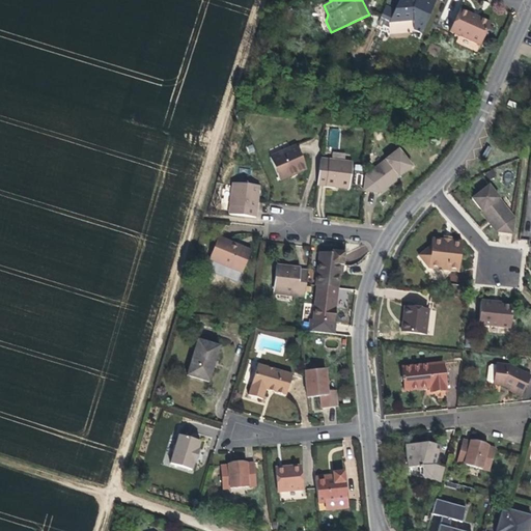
[(421,33),(436,0),(422,0),(422,1),(420,0),(399,0),(395,9),(386,5),(380,18),(386,20),(390,22),(389,23),(413,21),(414,30),(421,33)]
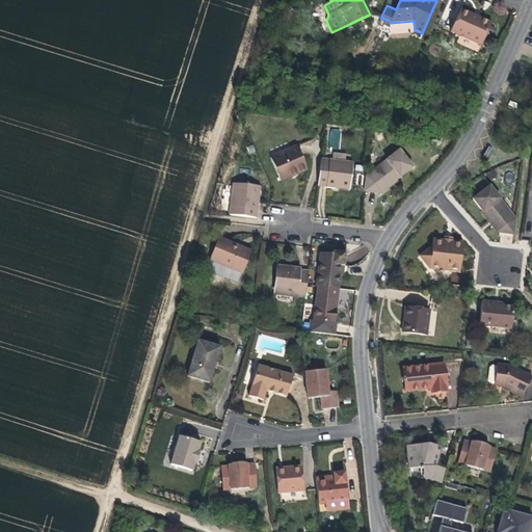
[(491,23),(478,17),(476,20),(469,16),(470,14),(460,9),(450,31),(481,45),(491,23)]
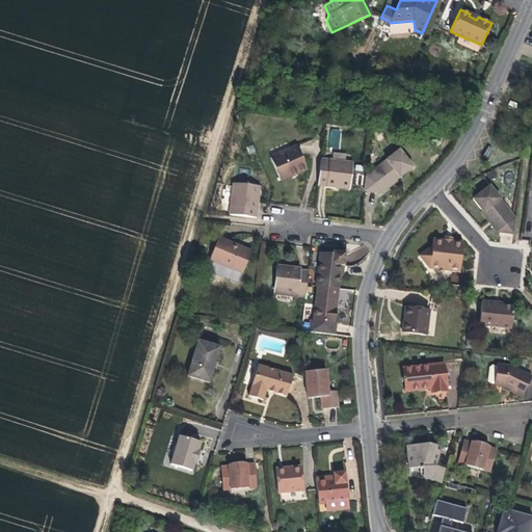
[(307,169),(300,155),(298,155),(295,148),(270,158),(281,181),(291,177),(290,175),(296,173),(297,174),(307,169)]
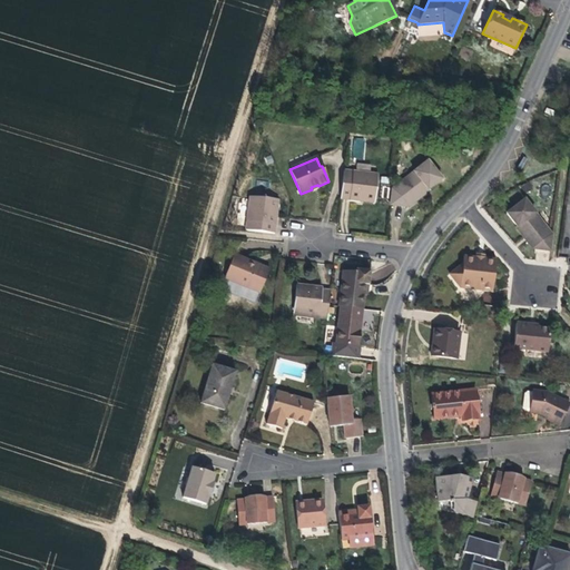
[(423,195),(442,179),(428,161),(393,189),(391,205),(406,207),(419,197),(420,198),(423,195)]
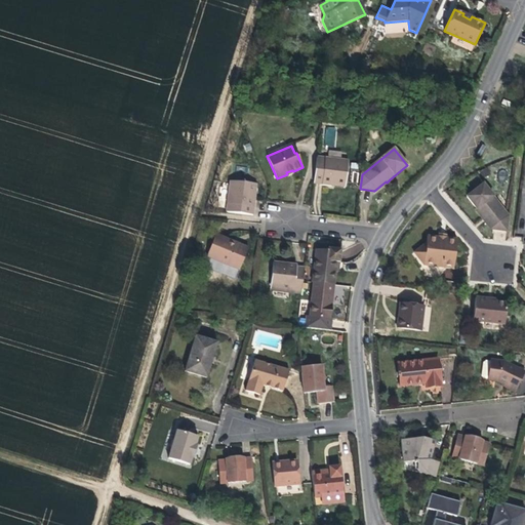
[(345,187),(348,161),(317,157),(314,183),(329,185),(345,187)]
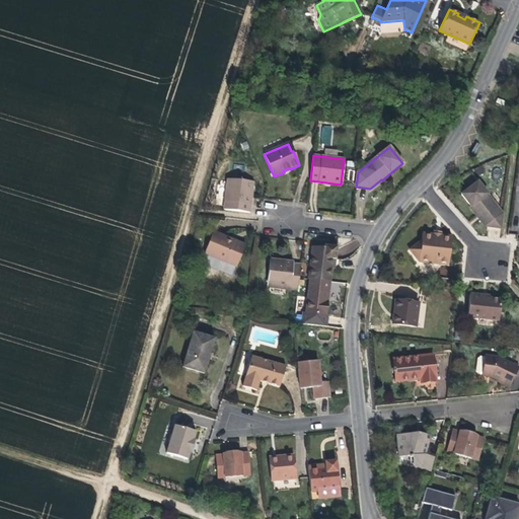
[(251,197),(253,181),(228,178),(224,210),(249,213),(251,197)]
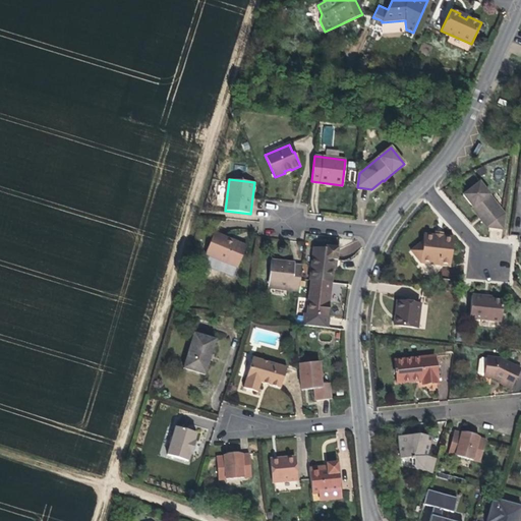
[(462,191),(466,187),(462,182),(458,186),(462,191)]
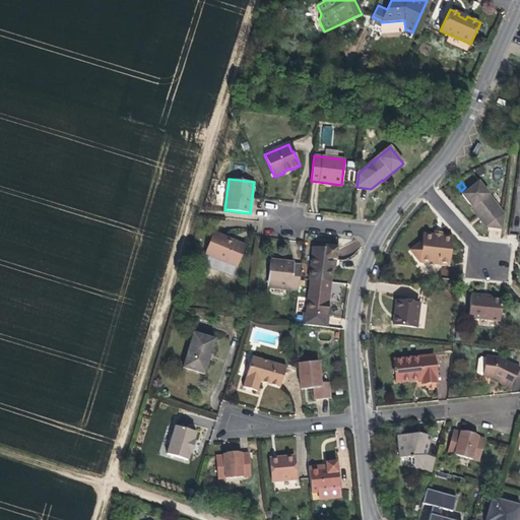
[(502,229),(504,214),(478,182),(462,195),(471,206),(471,207),(477,216),(478,215),(488,226),(502,229)]
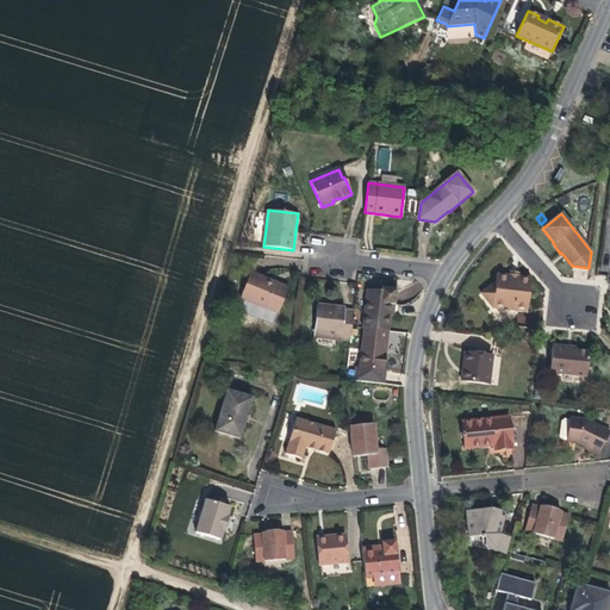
[(518,277),(520,271),(509,269),(509,275),(509,280),(517,281),(518,277)]
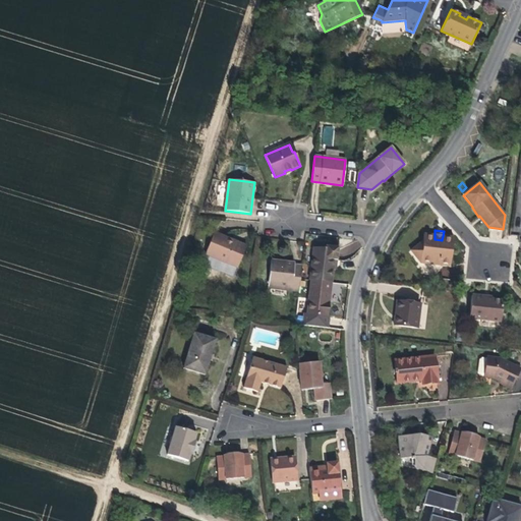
[(237,268),(246,246),(235,241),(234,243),(225,240),(226,238),(214,233),(206,254),(237,268)]
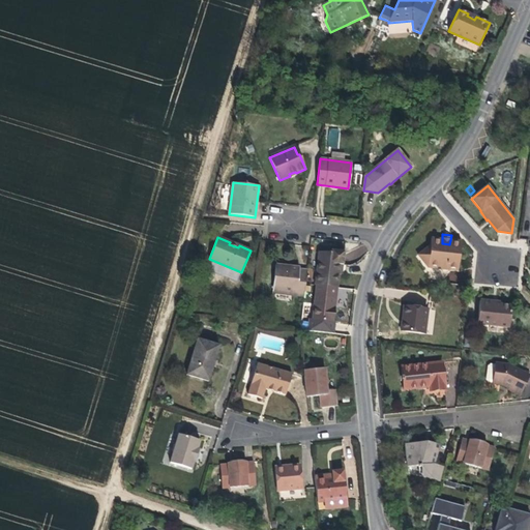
[(459,267),(461,241),(450,240),(449,244),(442,243),(442,239),(431,238),(430,245),(421,252),(429,261),(428,268),(447,270),(447,266),(459,267)]
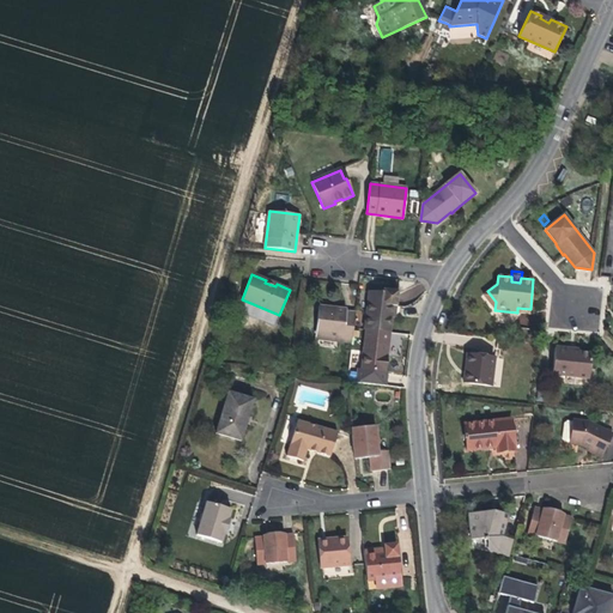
[(384,354),(387,333),(389,333),(392,317),(393,307),(396,307),(399,291),(383,290),(383,292),(369,291),(366,319),(365,329),(366,331),(362,370),(383,372),(386,354),(384,354)]
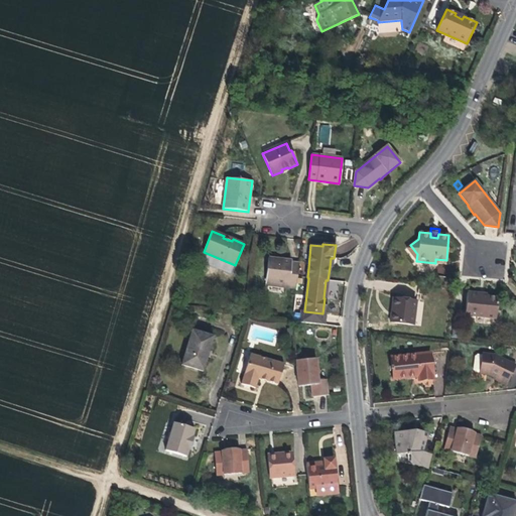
[(296,289),(298,264),(291,263),(278,261),(279,259),(269,258),(265,285),(296,289)]
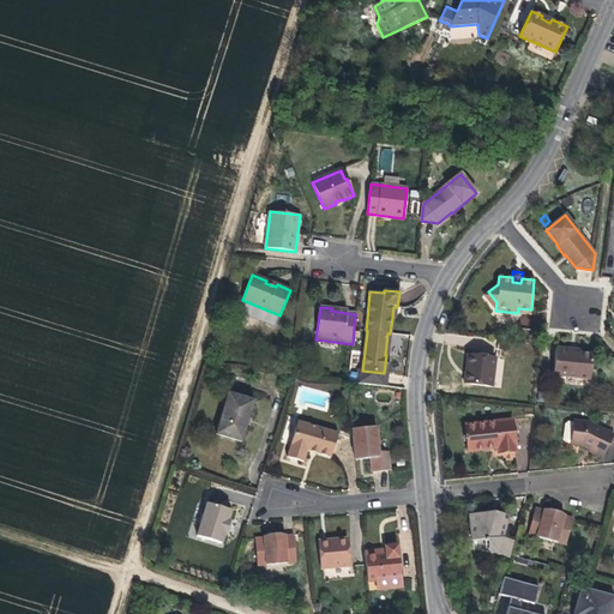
[(517,319),(518,317),(519,315),(521,315),(522,314),(530,314),(531,309),(518,308),(518,313),(509,320),(511,325),(517,319)]
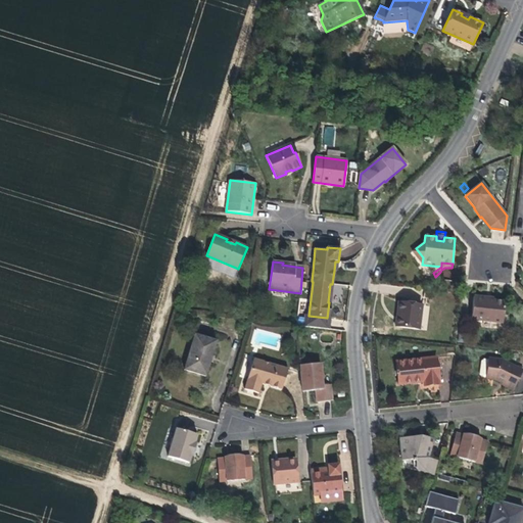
[(503,323),(505,301),(493,300),(485,299),(485,297),(474,296),(473,307),(475,312),(474,320),(503,323)]
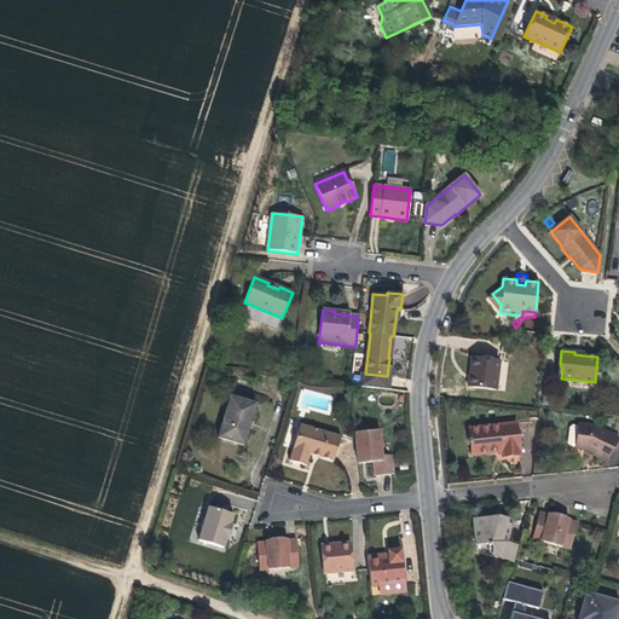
[(496,391),(499,360),(472,357),(470,368),(469,376),(474,376),(473,387),(496,391)]
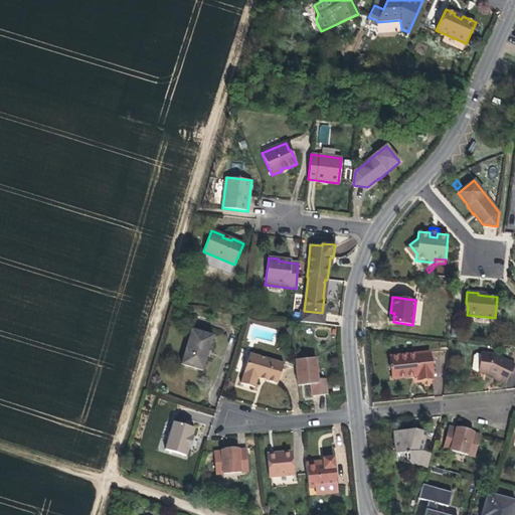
[(323,313),(322,313),(304,311),(301,310),(299,322),(324,325),(325,314),(323,313)]
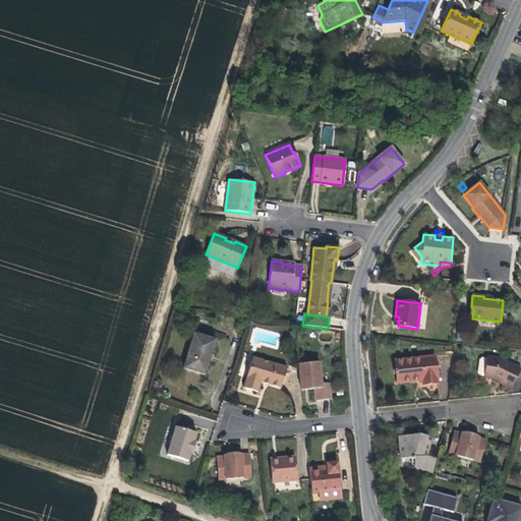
[(210,357),(216,340),(194,334),(183,368),(205,374),(210,357)]
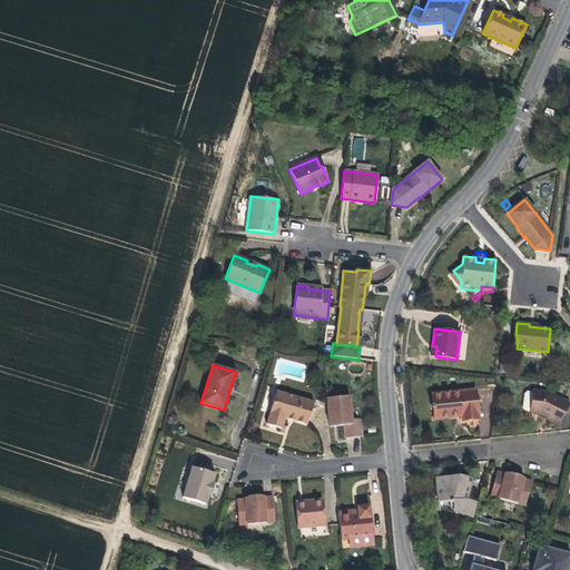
[(475,391),(475,390),(431,394),(432,403),(430,404),(431,410),(433,410),(434,419),(454,416),(462,416),(462,421),(478,419),(475,391)]
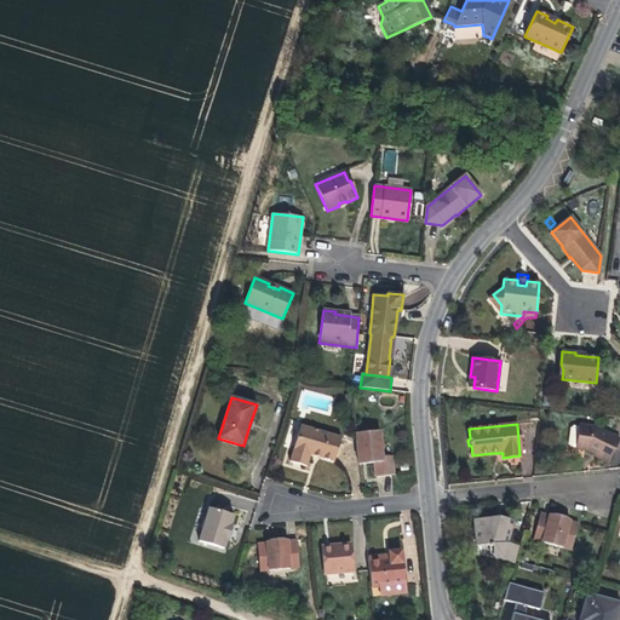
[(383,457),(380,431),(371,431),(362,425),(355,426),(356,432),(359,460),(373,459),(374,463),(375,477),(394,475),(391,455),(383,457)]
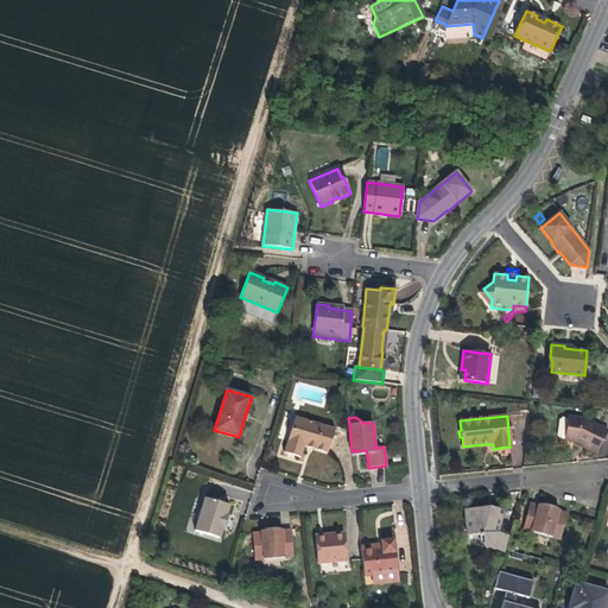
[(607,431),(583,419),(568,417),(568,418),(563,417),(559,419),(557,435),(559,438),(564,439),(577,442),(580,443),(583,444),(582,447),(586,448),(586,449),(596,454),(597,451),(607,431)]
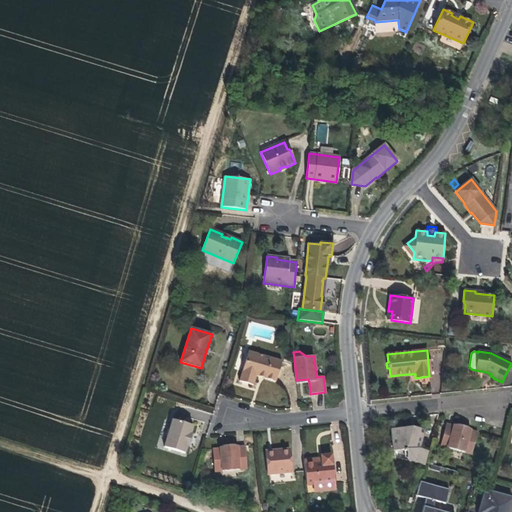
[(275,382),(282,361),(250,352),(239,381),(253,385),(256,376),(257,374),(265,376),(264,378),(275,382)]
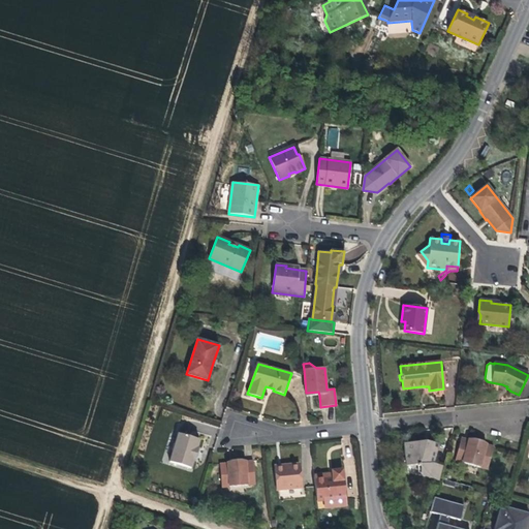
[(196,448),(199,440),(178,433),(169,462),(190,468),(193,460),(194,461),(196,455),(198,448),(196,448)]
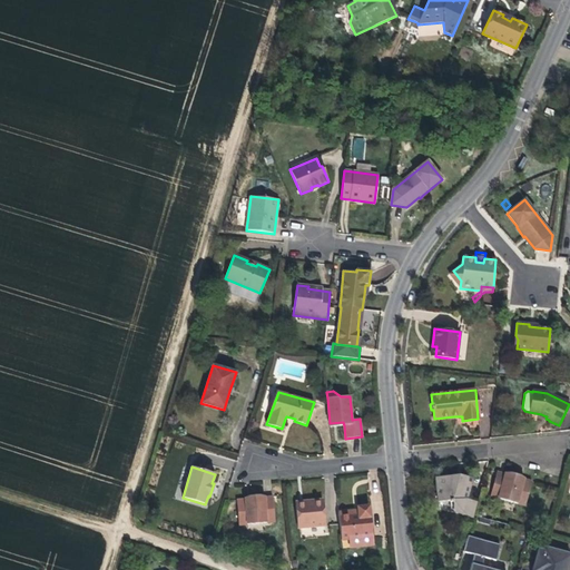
[(526,507),(532,481),(523,480),(504,474),(497,472),(490,497),(526,507)]
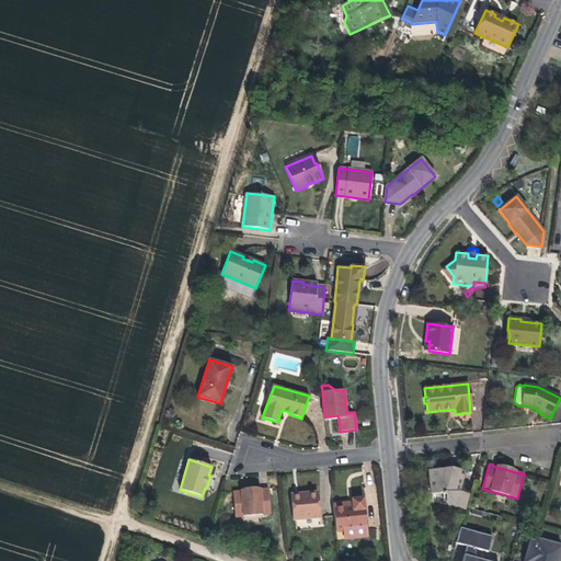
[(459,491),(462,480),(465,471),(456,469),(455,470),(449,471),(448,468),(441,469),(428,470),(431,494),(443,493),(443,494),(445,494),(446,502),(455,505),(456,505),(459,491)]
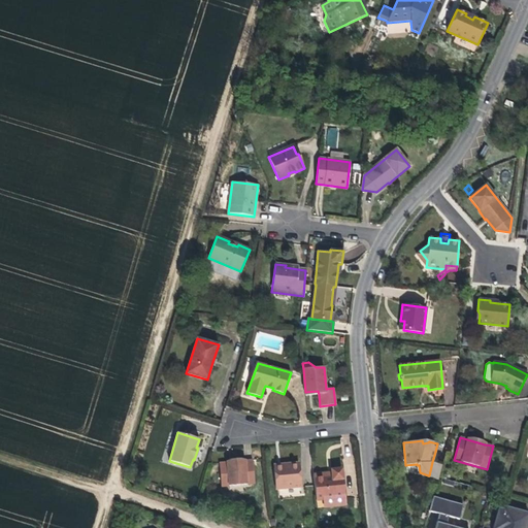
[(255,484),(253,460),(244,461),(227,462),(219,463),(221,487),(255,484)]
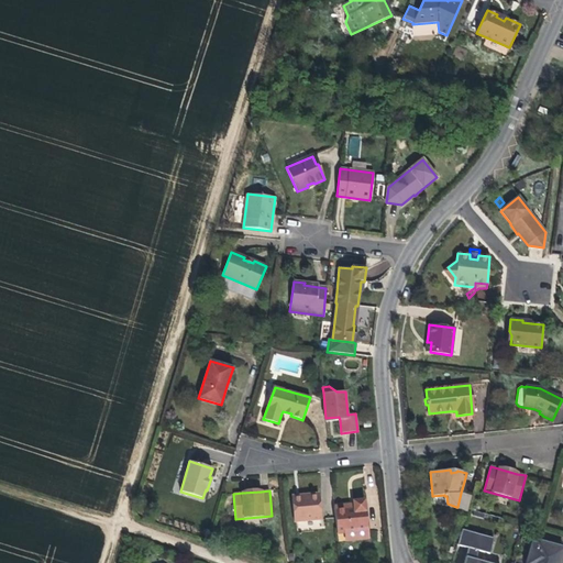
[(468,509),(472,496),(461,493),(457,507),(456,507),(456,508),(467,511),(468,509)]
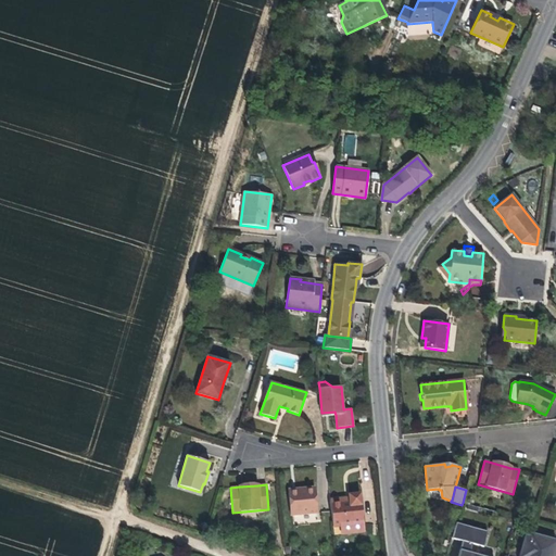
[(317,513),(315,488),(306,489),(298,489),(298,493),(289,494),(290,515),(317,513)]
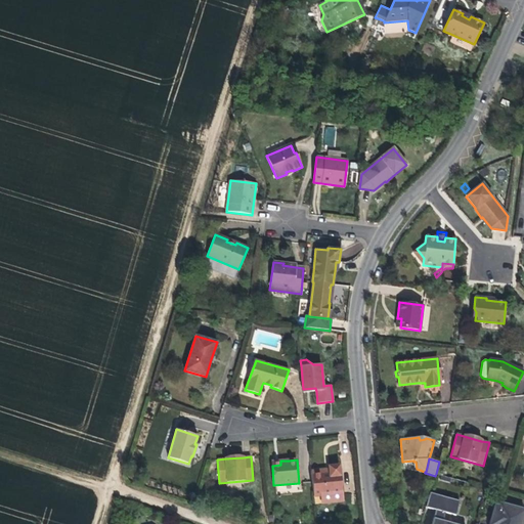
[(343,501),(339,466),(329,467),(329,469),(329,472),(322,473),(321,470),(311,471),(313,496),(321,495),(321,504),(343,501)]
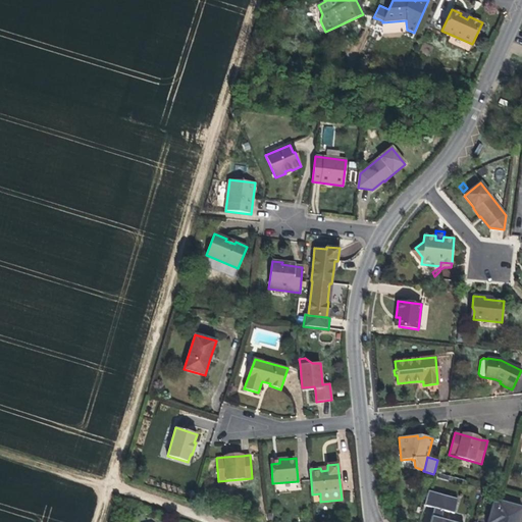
[(424,506),(434,508),(444,511),(454,514),(458,499),(428,490),(424,506)]
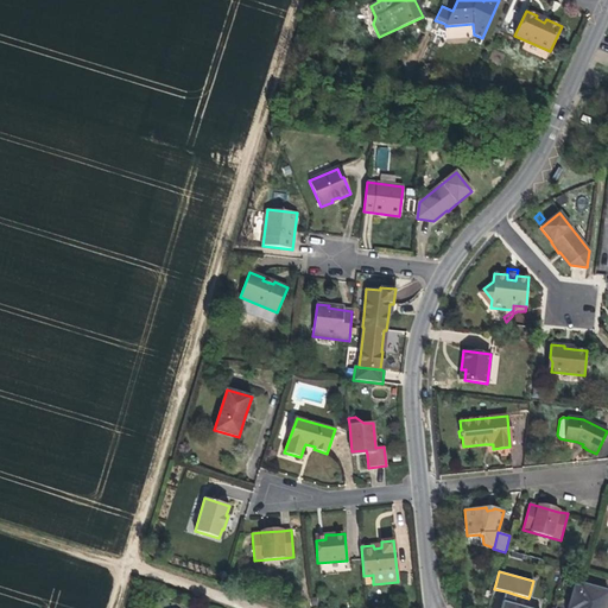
[(578,588),(574,587),(567,607),(601,607),(603,603),(606,603),(607,593),(607,591),(580,584),(578,588)]
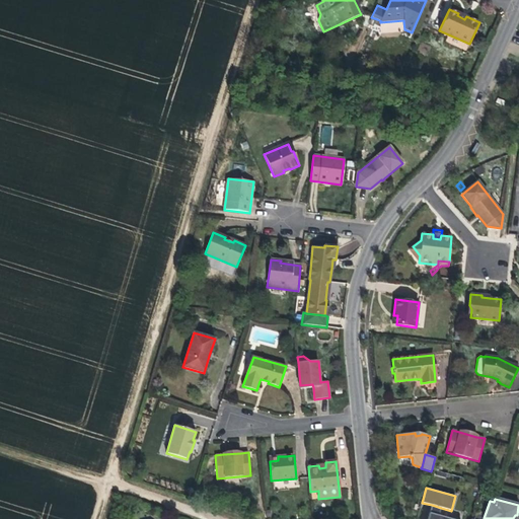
[(441,508),(432,505),(430,513),(438,516),(441,508)]
